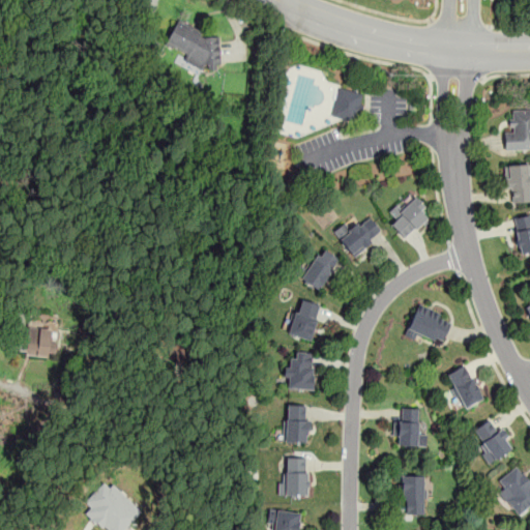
[(176,21),(165,43),(186,55),(186,67),(221,67),(219,33),(202,33),(176,21)]
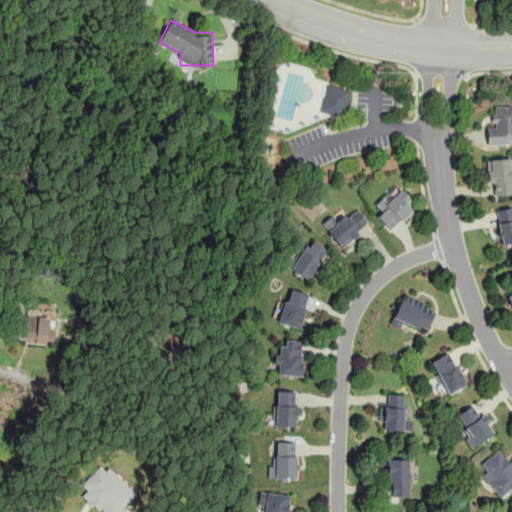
[(351,91),(328,84),(321,111),(344,117),(351,91)]
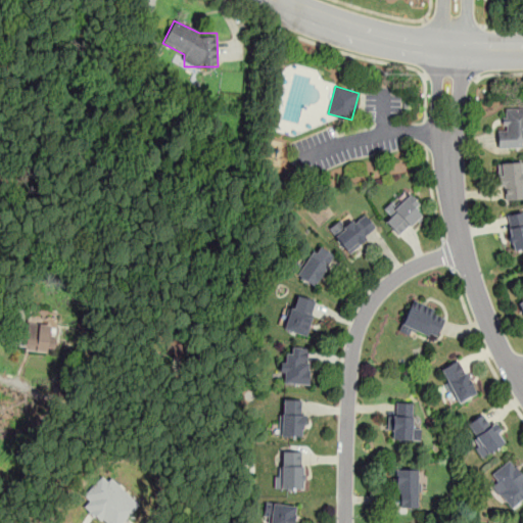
[(522,107),(504,107),(505,128),(497,128),(497,147),(522,146),(522,107)]
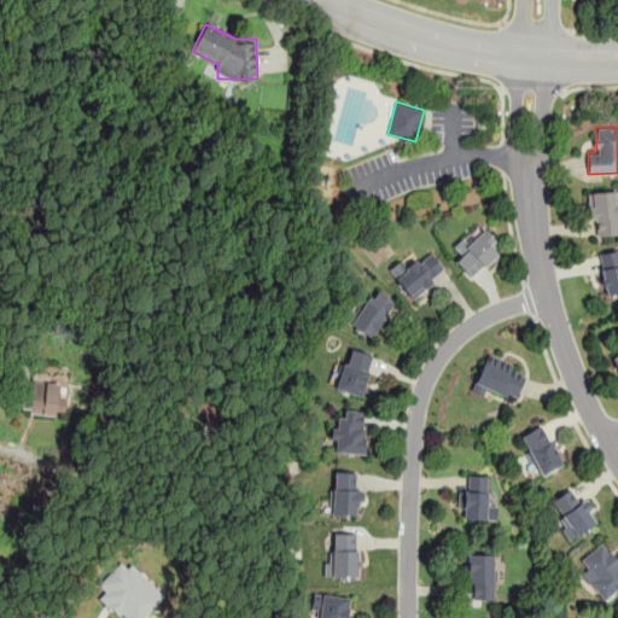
[(617,219),(617,192),(589,192),(590,235),(617,235),(617,219)]
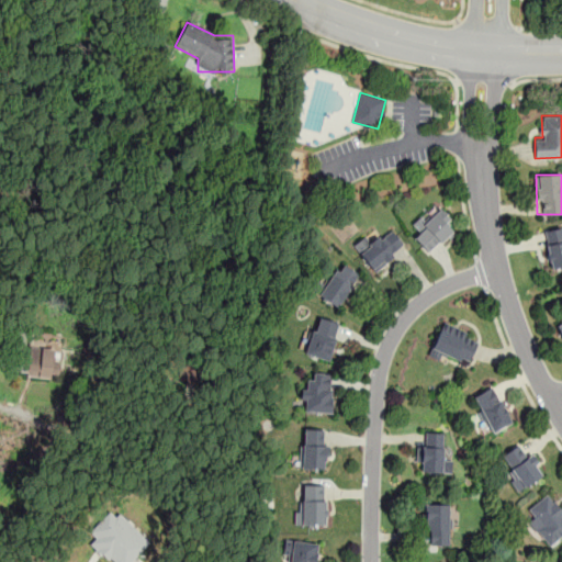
[(428,254),(457,227),(439,210),(427,222),(422,216),(413,225),(419,232),(413,238),(428,254)]
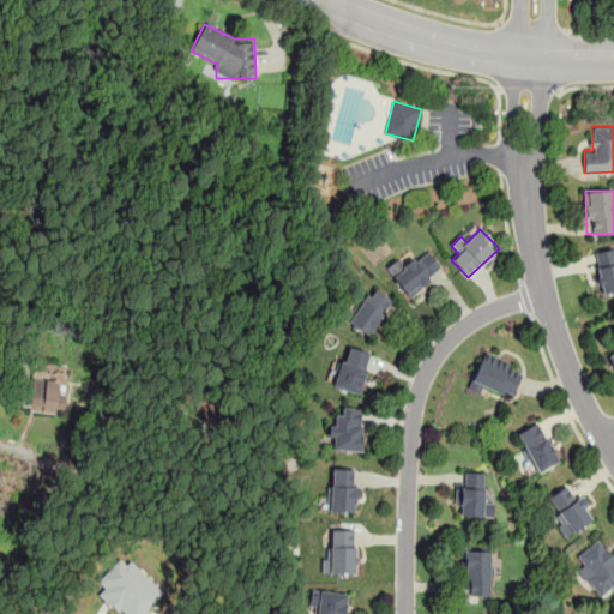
[(613,292),(613,248),(594,252),(600,294),(613,292)]
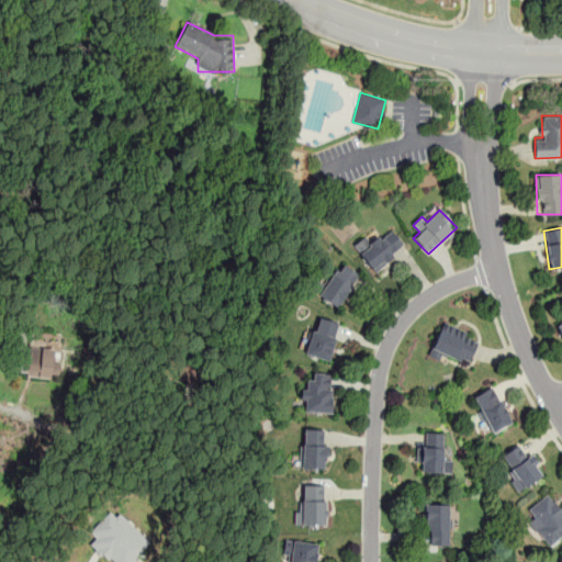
[(405,245),(391,228),(379,240),(370,232),(352,248),(377,272),(405,245)]
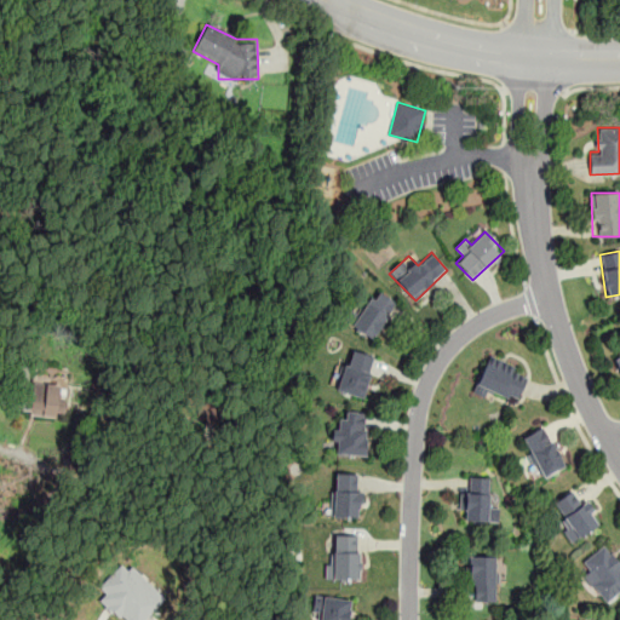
[(396,300),(374,288),(351,326),(373,339),(396,300)]
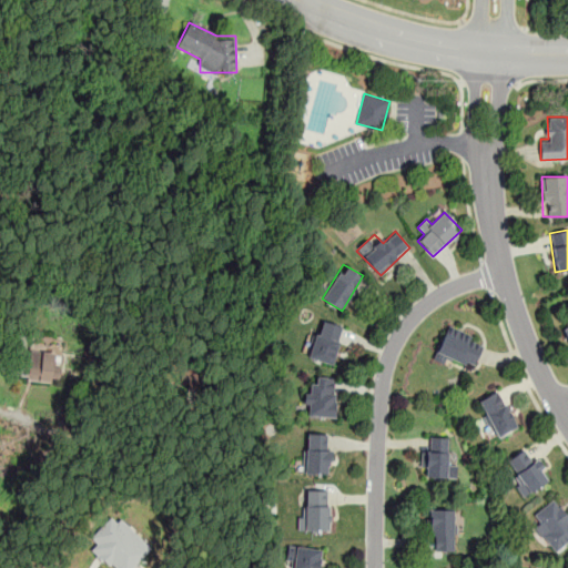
[(307,357),(332,364),(343,326),(318,320),(307,357)]
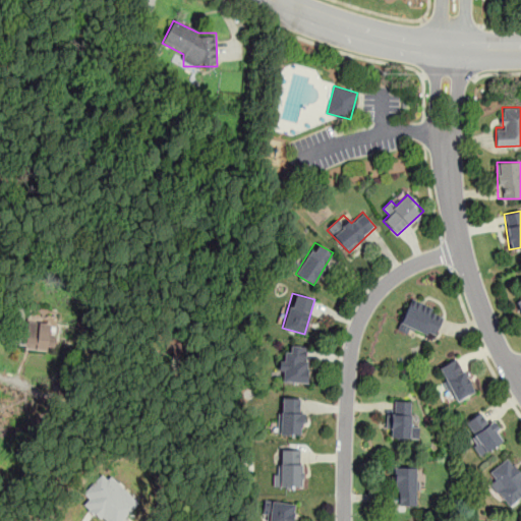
[(399,327),(432,340),(444,312),(410,299),(399,327)]
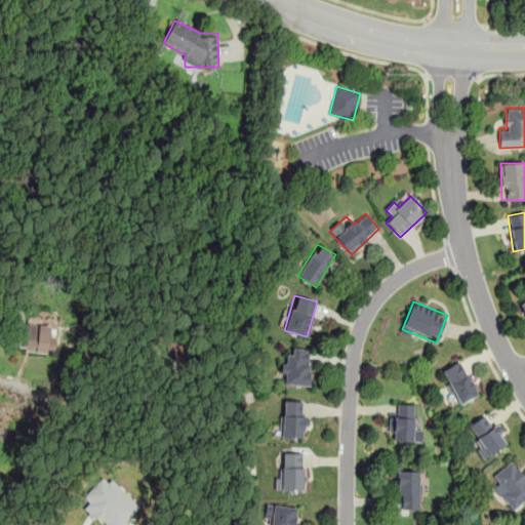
[(55,354),(58,320),(28,318),(26,334),(14,334),(12,351),(55,354)]
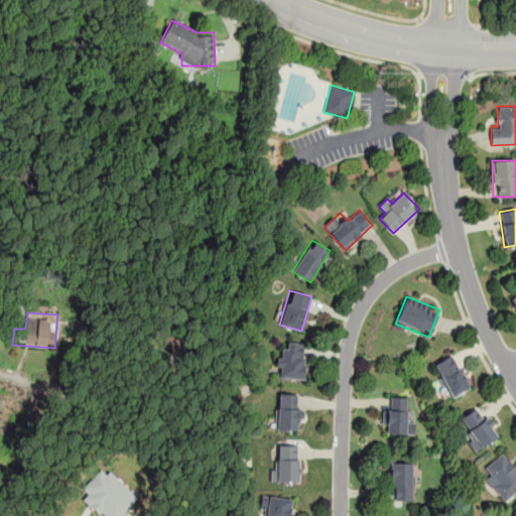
[(304,378),(304,343),(287,343),(287,352),(276,351),(276,378),(304,378)]
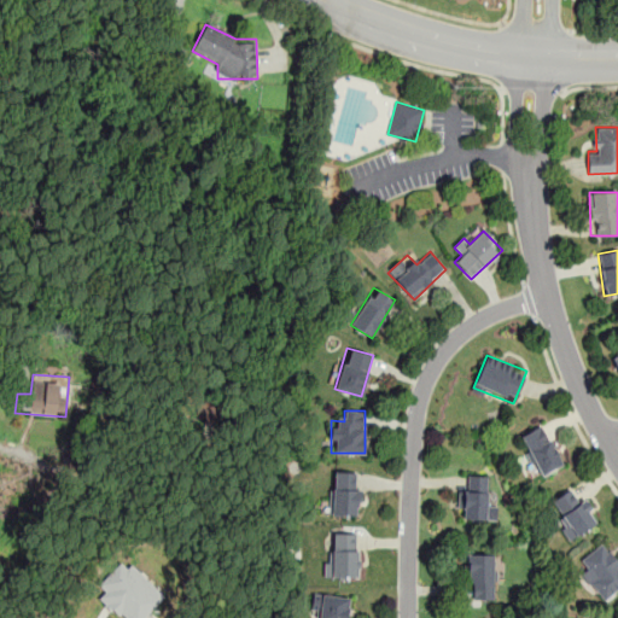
[(563,466),(543,425),(520,436),(540,477),(563,466)]
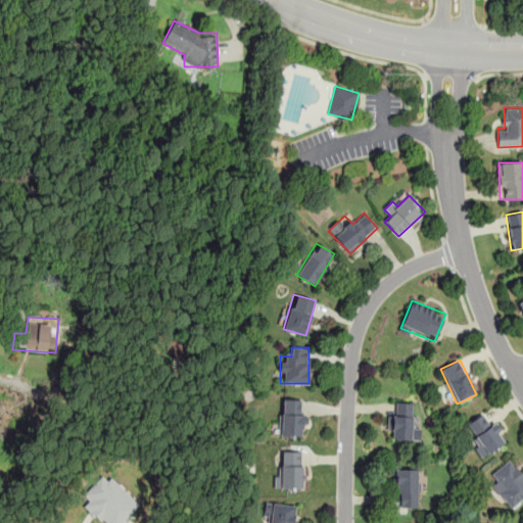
[(280,399),(280,436),(304,436),(304,399),(280,399)]
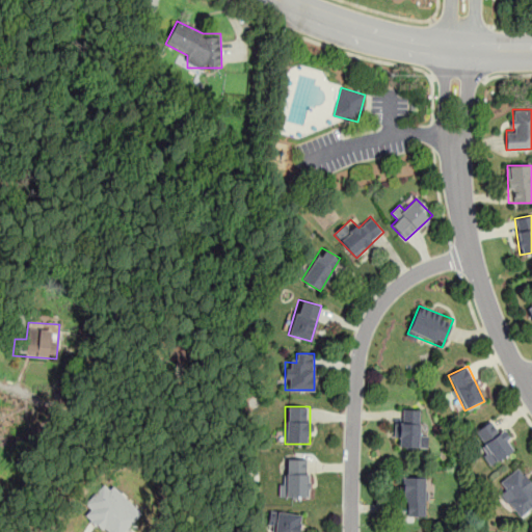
[(419,447),(419,409),(397,409),(397,447),(419,447)]
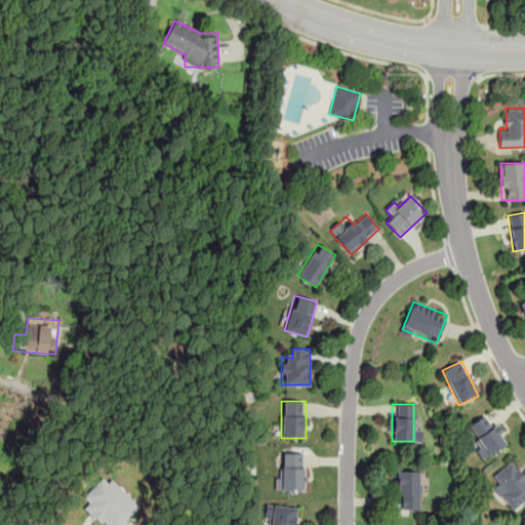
[(508,443),(488,413),(466,428),(485,457),(508,443)]
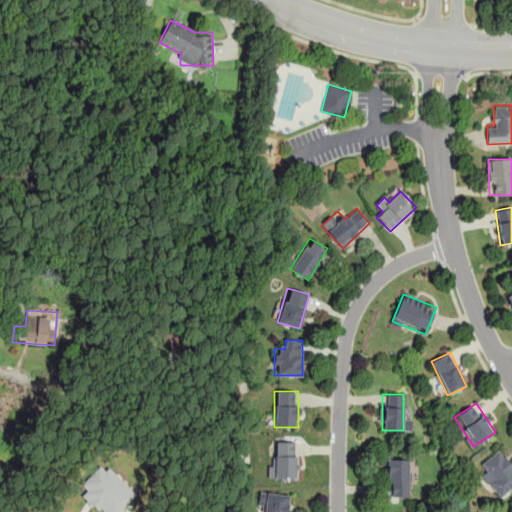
[(271,478),(297,478),(297,441),(271,441),(271,478)]
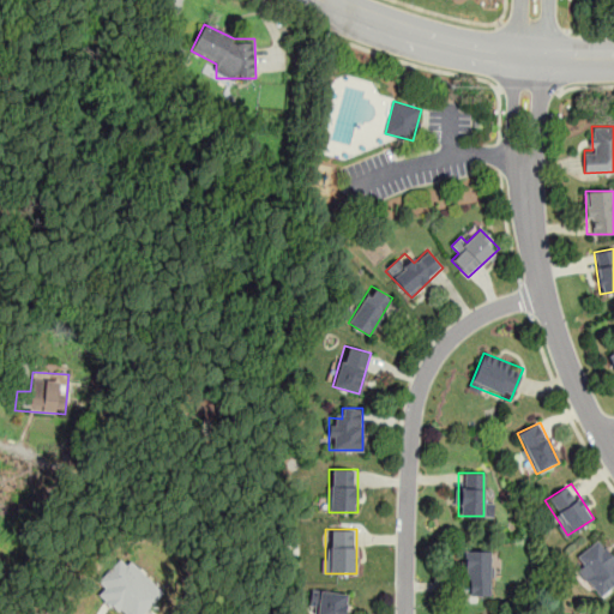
[(613,559),(599,540),(577,557),(584,565),(578,570),(600,596),(613,584),(613,559)]
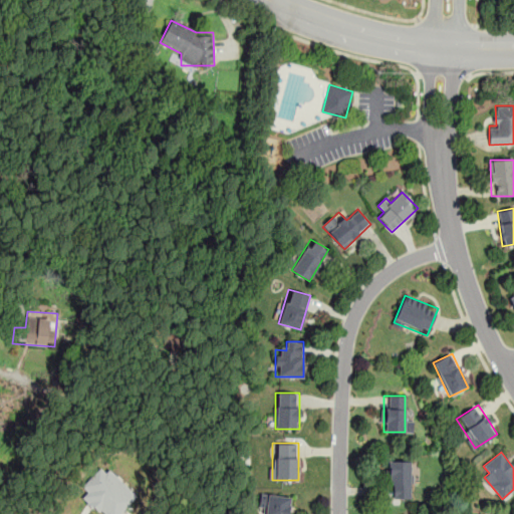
[(411,461),(389,461),(389,498),(411,498),(411,461)]
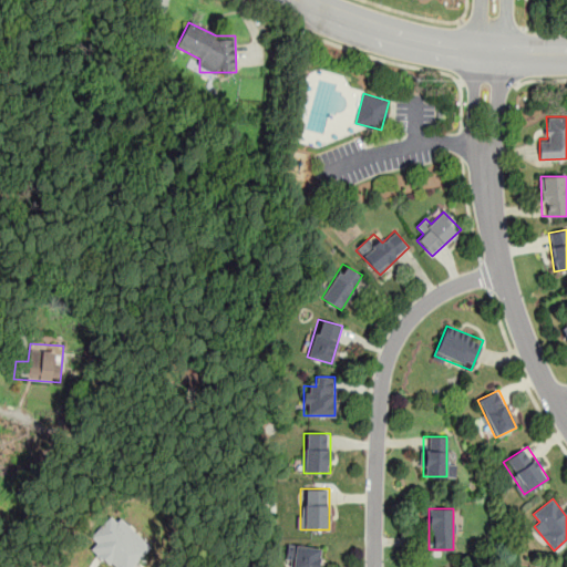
[(151,547),(132,566),(115,566),(92,547),(96,542),(91,537),(110,516),(116,522),(120,517),(151,547)]
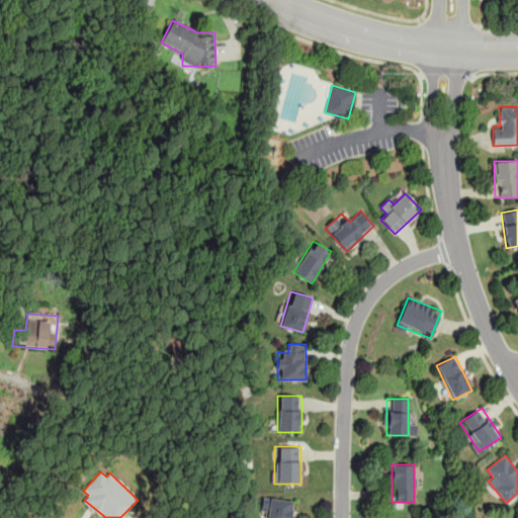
[(290,517),(292,501),(265,498),(262,517),(290,517)]
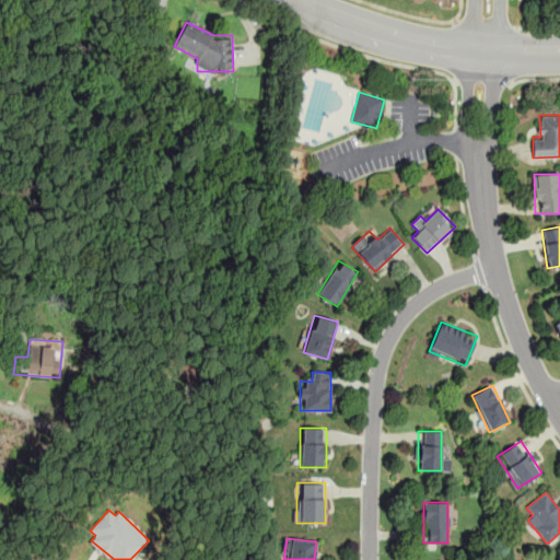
All buildings are outlined.
